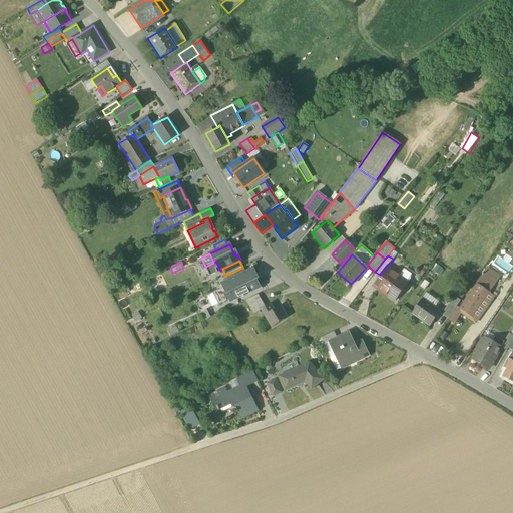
[(213,263),(205,267),(210,277),(217,273),(215,269),(218,267),(216,262),(213,263)]
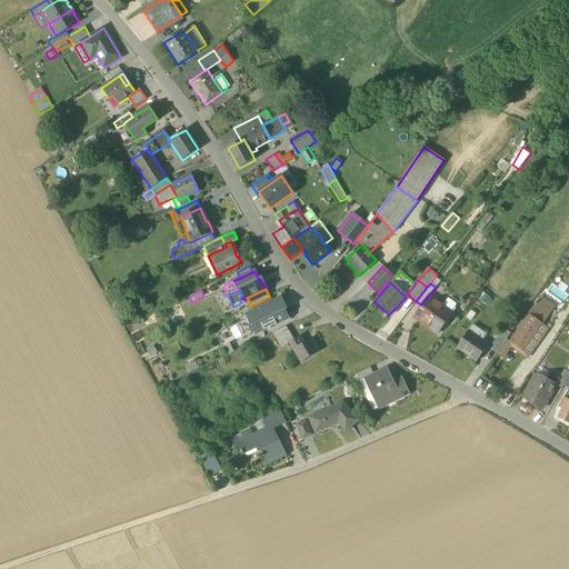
[(253,311),(271,302),(269,297),(250,306),(253,311)]
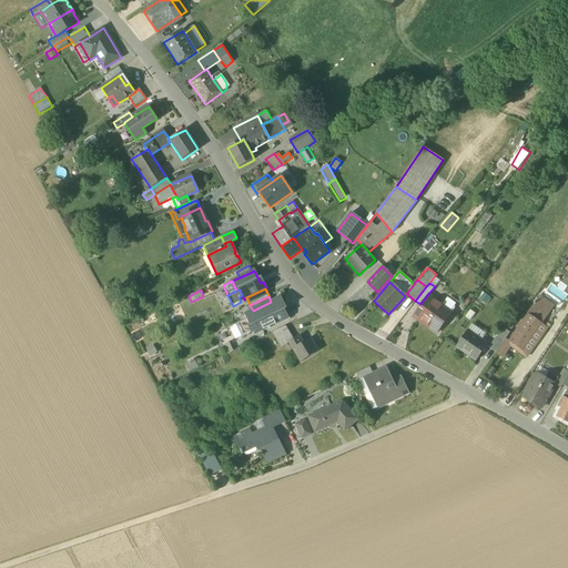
[(413,316),(437,333),(450,313),(426,296),(421,304),(413,316)]
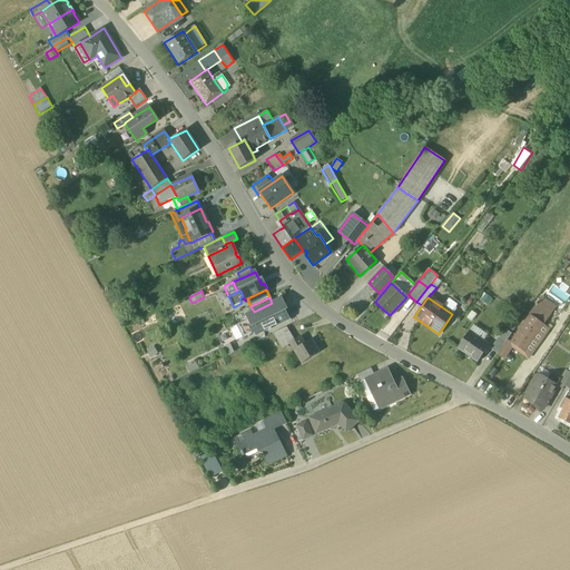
[(249,325),(253,333),(255,332),(256,334),(288,320),(284,310),(282,306),(284,305),(281,298),(272,303),(254,312),(247,315),(252,324),(249,325)]
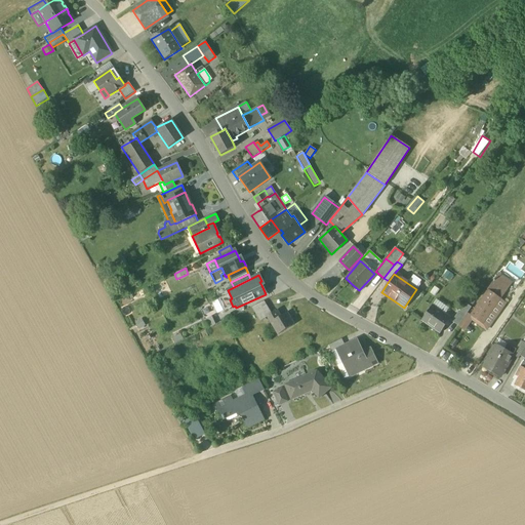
[(498,276),(488,290),(500,299),(507,291),(505,289),(509,283),(498,276)]
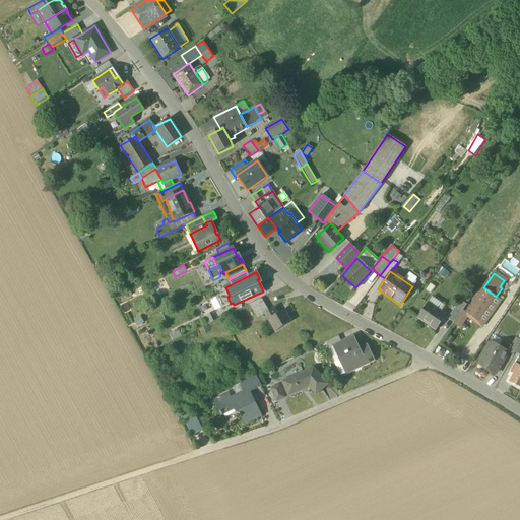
[(230,296),(225,287),(223,288),(225,293),(216,297),(222,308),(231,304),(228,297),(230,296)]
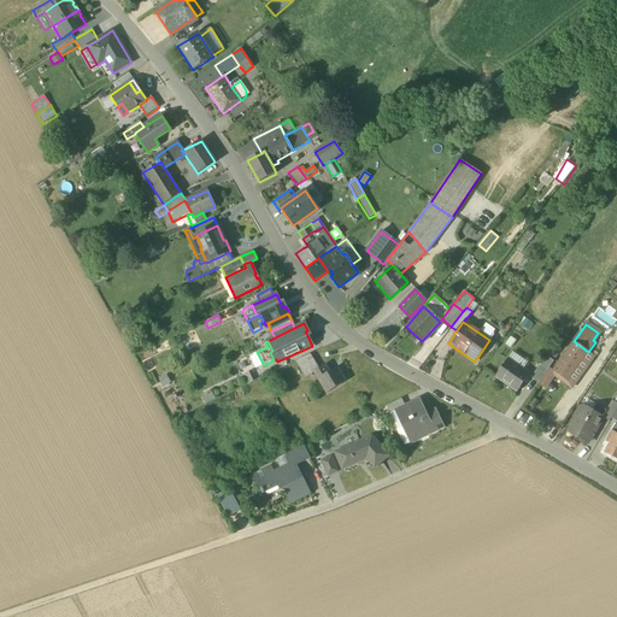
[(568,381),(588,352),(574,341),(552,370),(568,381)]
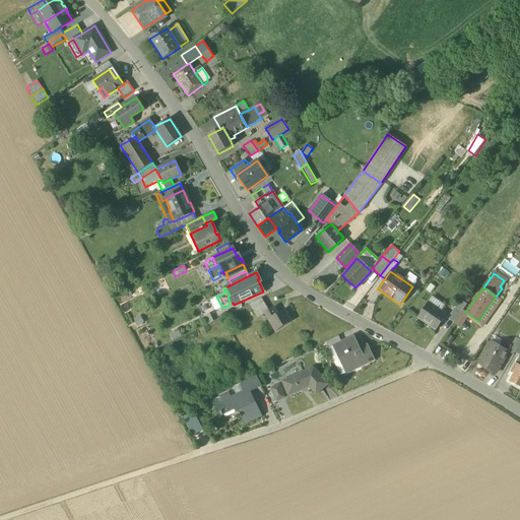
[(432,297),(427,304),(440,313),(445,306),(432,297)]
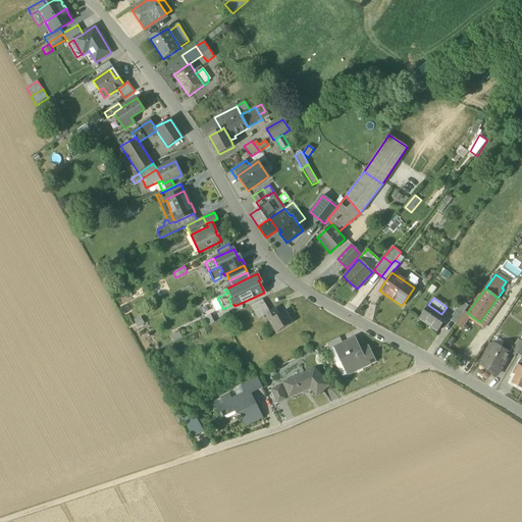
[(251,306),(259,319),(266,315),(265,314),(269,312),(262,300),(251,306)]
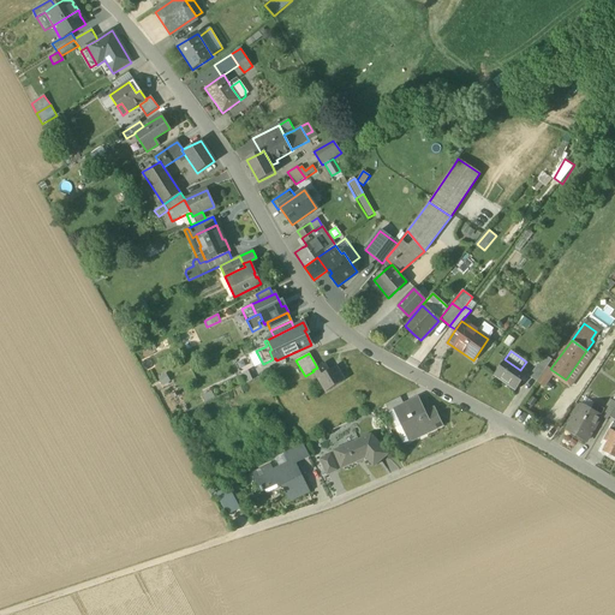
[(544,354),(537,365),(544,370),(545,370),(551,359),(544,354)]
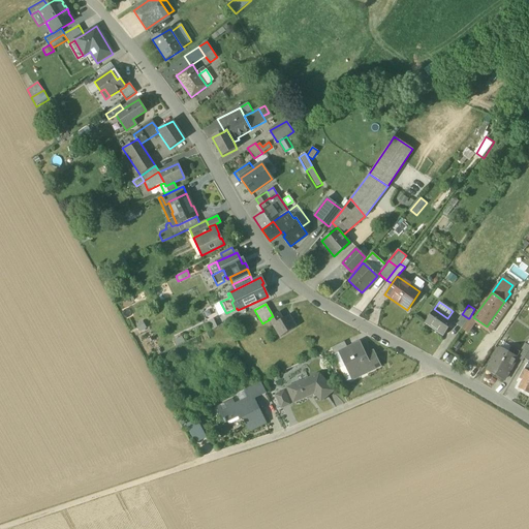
[(425,322),(443,336),(454,322),(447,318),(434,309),(425,322)]
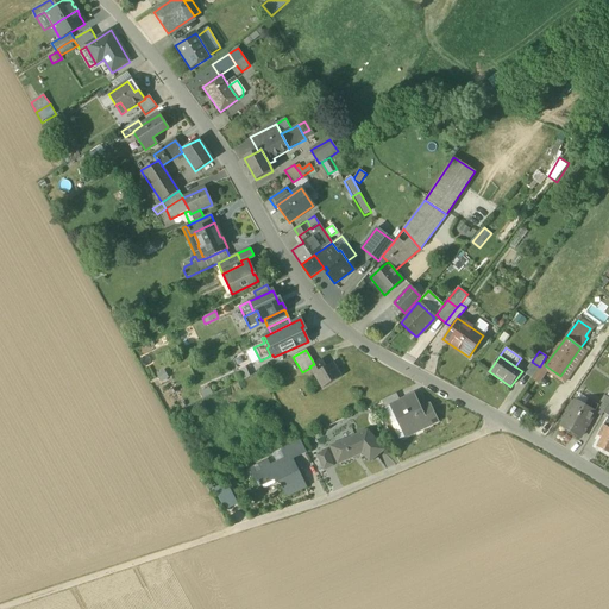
[(311,368),(322,388),(340,377),(332,363),(325,368),(320,360),(314,364),(309,366),(311,368)]
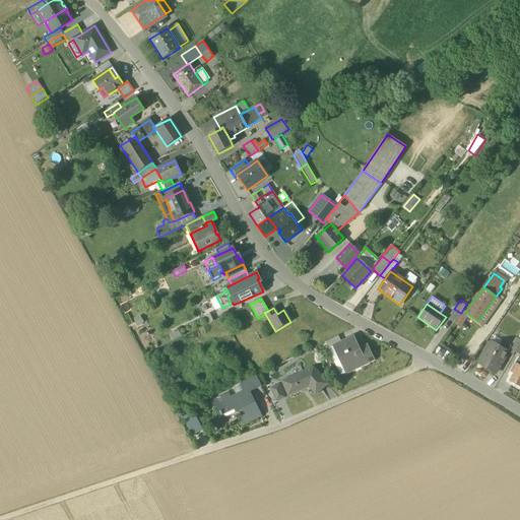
[(453,323),(454,323),(460,313),(454,309),(447,319),(453,323)]
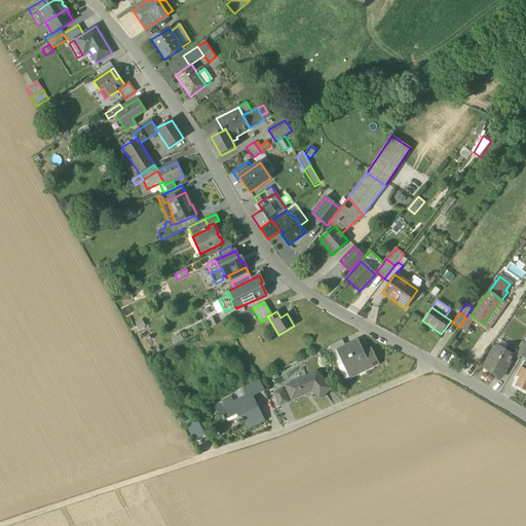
[(466,316),(465,316),(459,327),(465,331),(473,321),(466,316)]
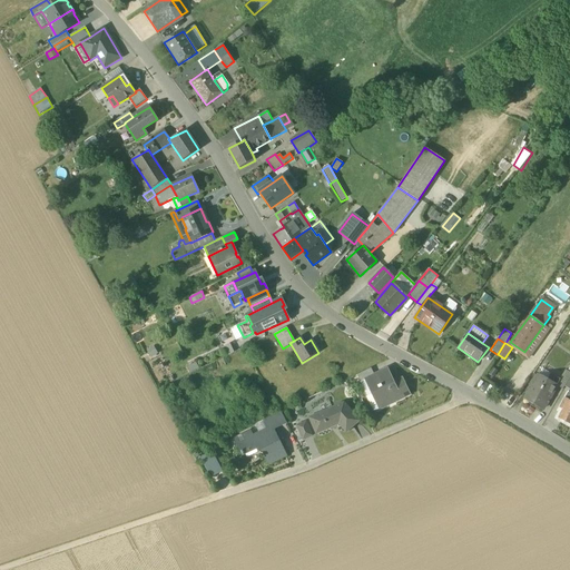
[(357,374),(361,382),(365,381),(364,380),(374,375),(371,369),(357,374)]
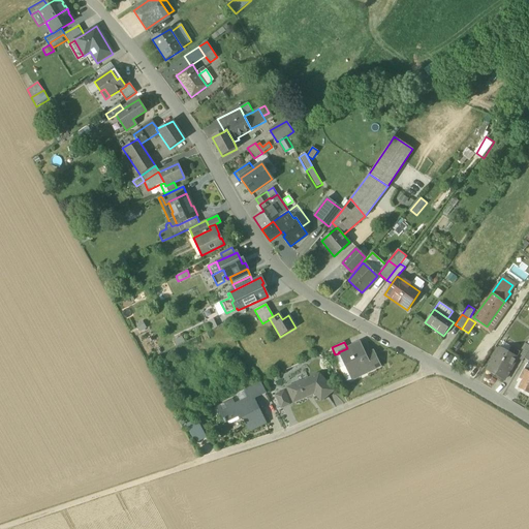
[(339,353),(350,377),(365,370),(366,373),(380,366),(375,355),(366,360),(364,358),(366,356),(365,353),(360,342),(347,348),(338,352),(339,353)]
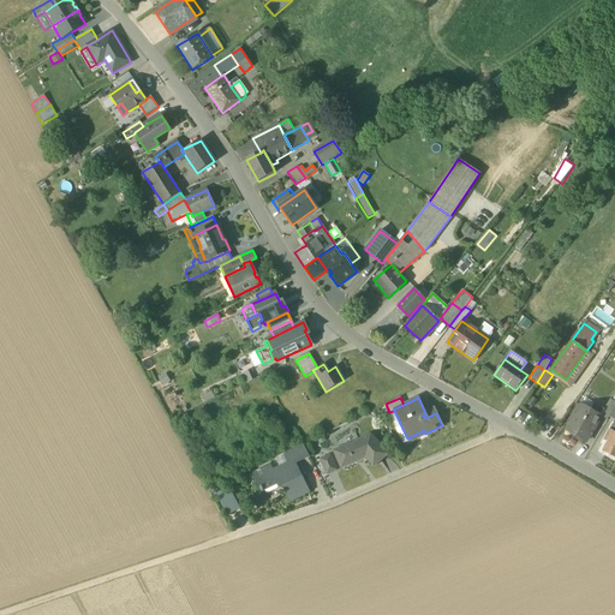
[(607,421),(611,415),(614,406),(614,401),(610,399),(604,410),(599,416),(601,417),(607,421)]
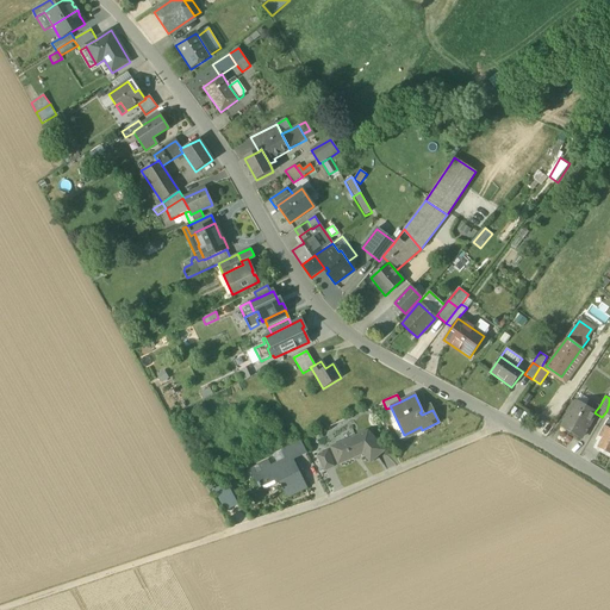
[(562,427),(580,439),(596,414),(595,412),(599,406),(590,400),(586,406),(578,403),(570,417),(568,417),(562,427)]
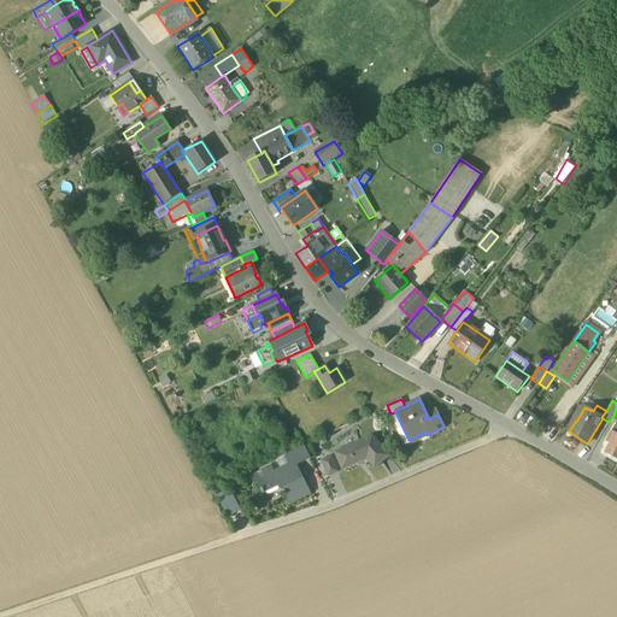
[(435,409),(425,412),(427,416),(424,417),(427,419),(438,415),(435,409)]
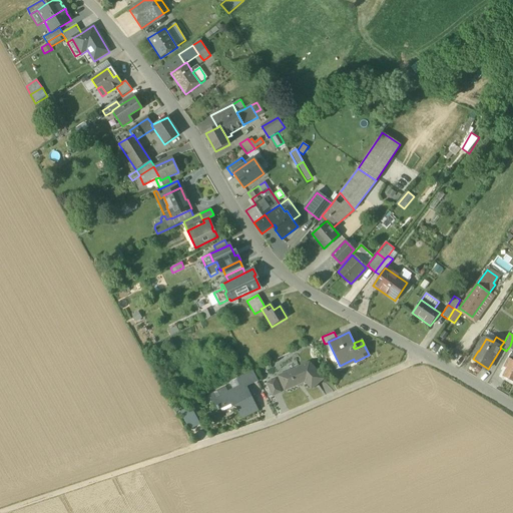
[(325,344),(338,370),(341,369),(340,366),(329,343),(325,344)]
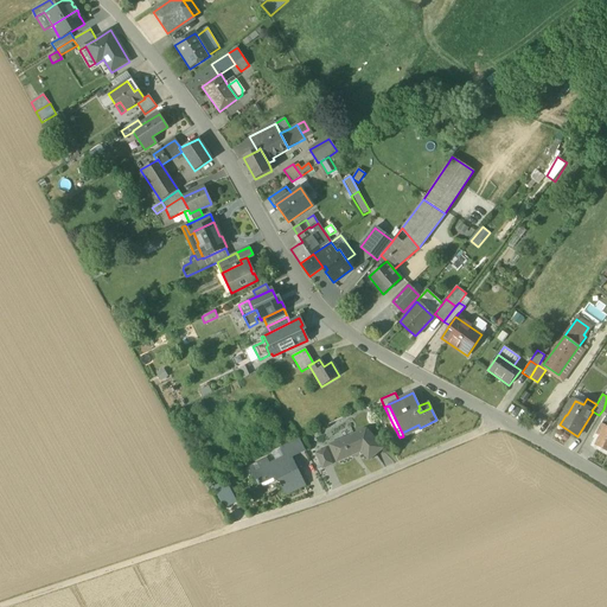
[(606,452),(606,417),(595,435),(599,436),(594,446),(606,452)]
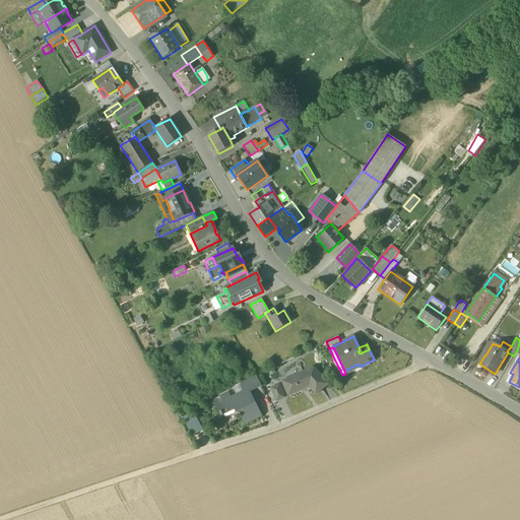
[(344,371),(345,374),(360,367),(359,364),(344,371)]
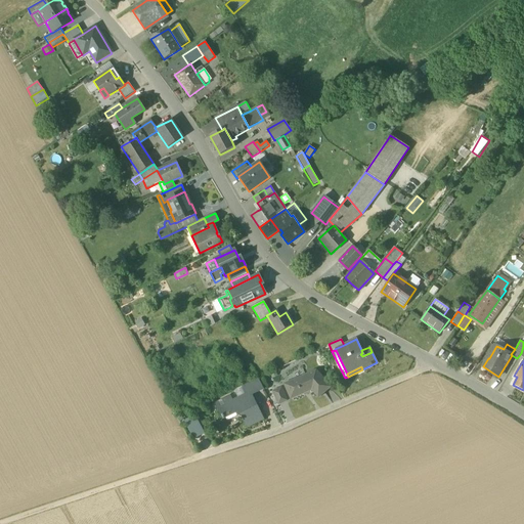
[(285,385),(291,398),(312,389),(318,397),(330,387),(316,372),(285,385)]
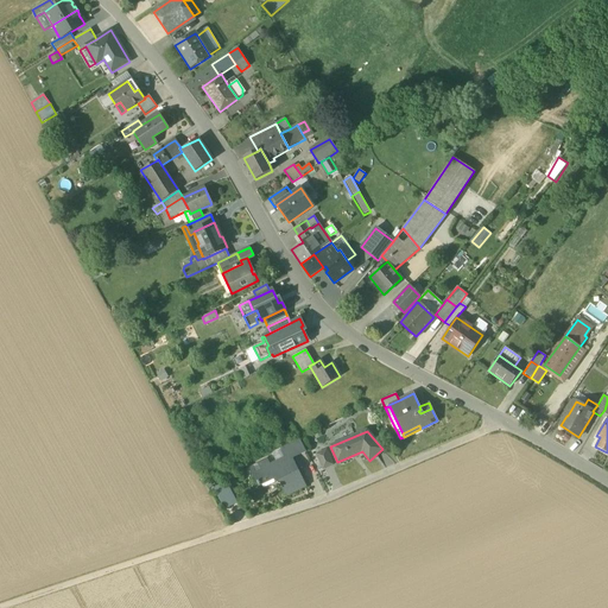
[(299,439),(295,441),(301,454),(306,451),(299,439)]
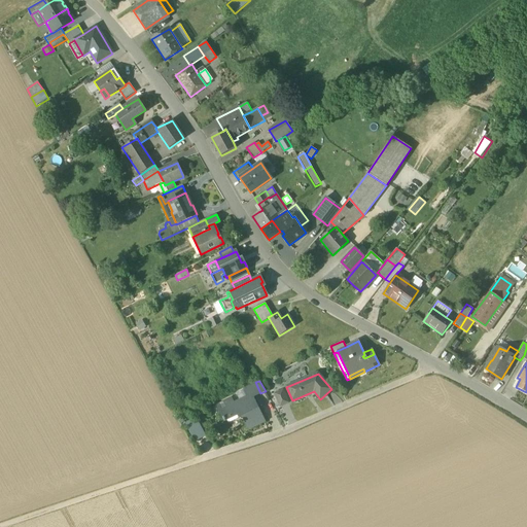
[(253,397),(260,393),(255,382),(243,389),(244,392),(250,389),(253,397)]
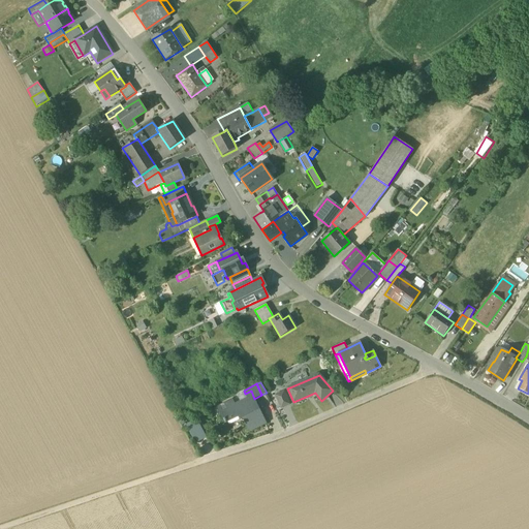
[(243,419),(249,431),(250,431),(249,430),(256,427),(256,428),(266,423),(259,408),(257,409),(252,400),(254,399),(251,391),(245,394),(248,400),(243,402),(243,401),(220,412),(225,422),(241,414),(245,412),(248,417),(243,419)]
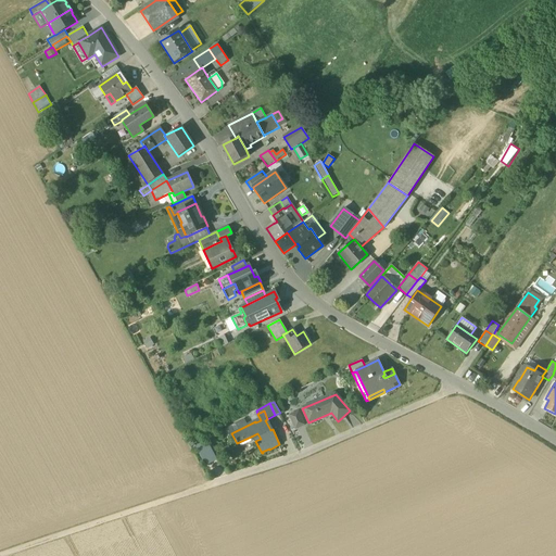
[(290,416),(295,428),(303,425),(298,413),(290,416)]
